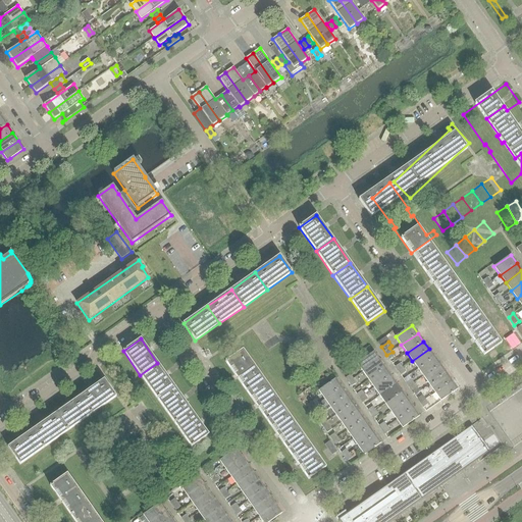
[(418,369),(434,357),(429,349),(412,361),(418,369)]
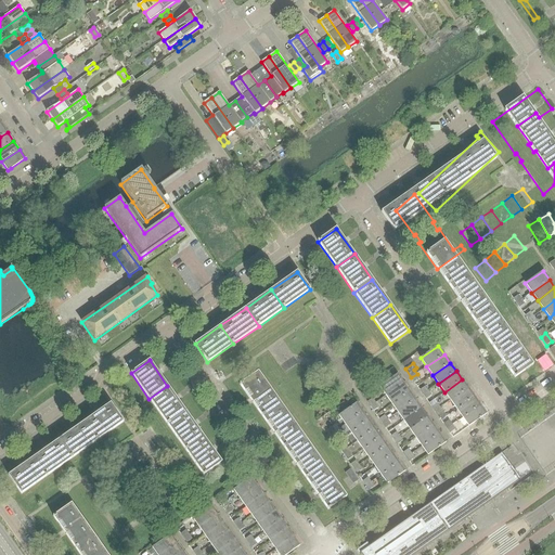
[(262,416),(280,403),(258,372),(240,385),(262,416)]
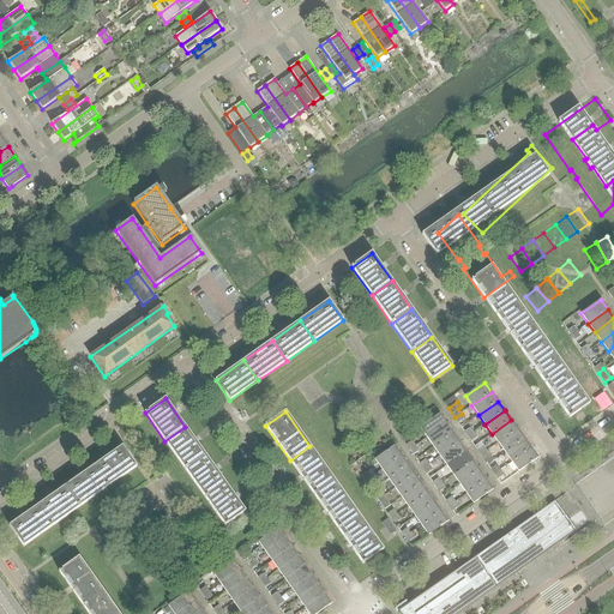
[(439,414),(420,428),(427,438),(446,423),(439,414)]
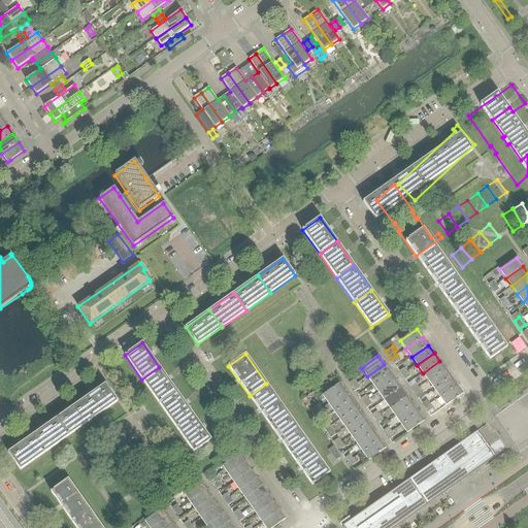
[(428,382),(446,369),(439,361),(423,373),(428,382)]
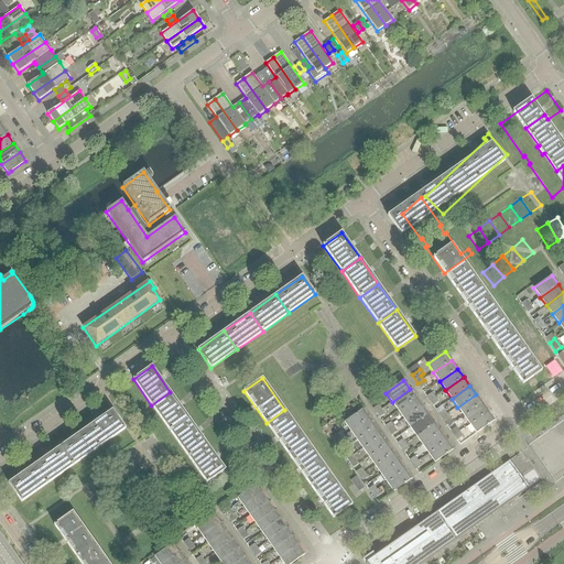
[(410,389),(392,402),(398,411),(416,398),(410,389)]
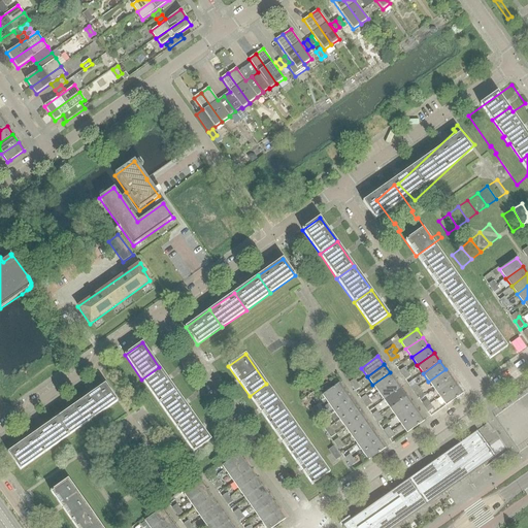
[(159,367),(141,380),(151,392),(159,403),(176,391),(169,382),(168,380),(166,377),(159,367)]
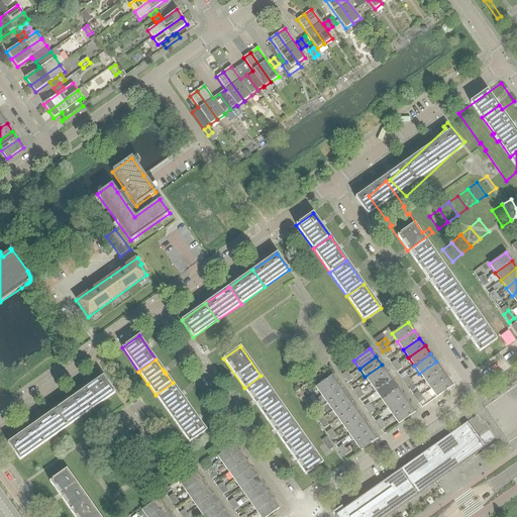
[(425,381),(441,370),(436,362),(419,374),(425,381)]
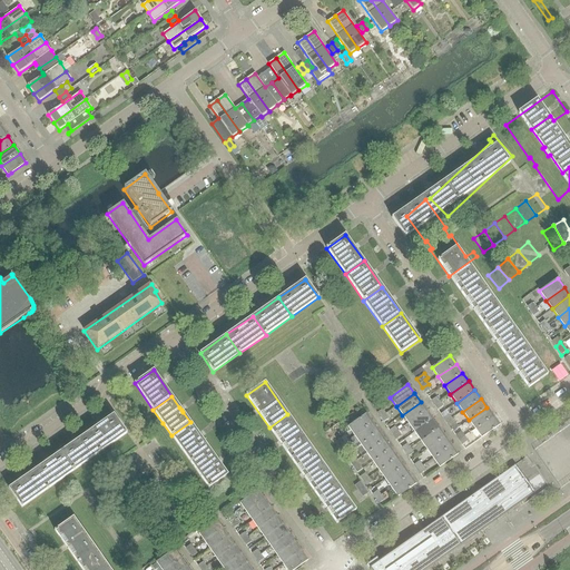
[(421,402),(402,415),(409,423),(426,411),(421,402)]
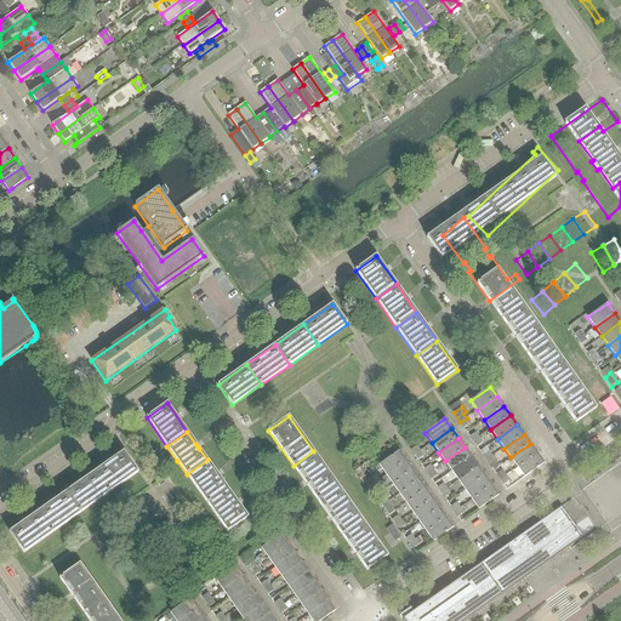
[(517,467),(537,454),(530,444),(511,457),(517,467)]
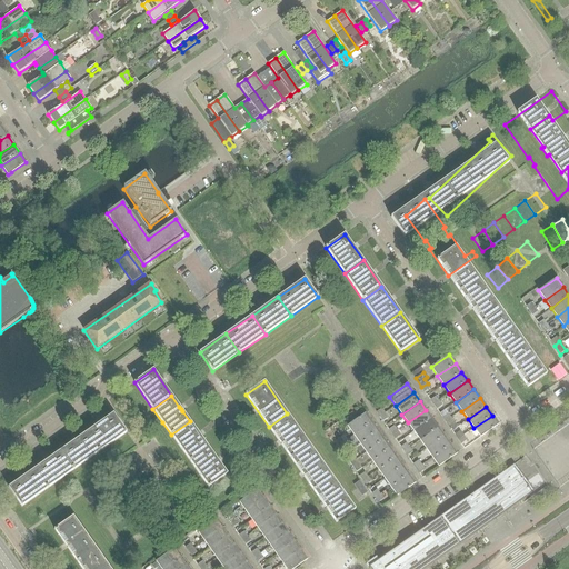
[(426,410),(408,422),(413,431),(432,419),(426,410)]
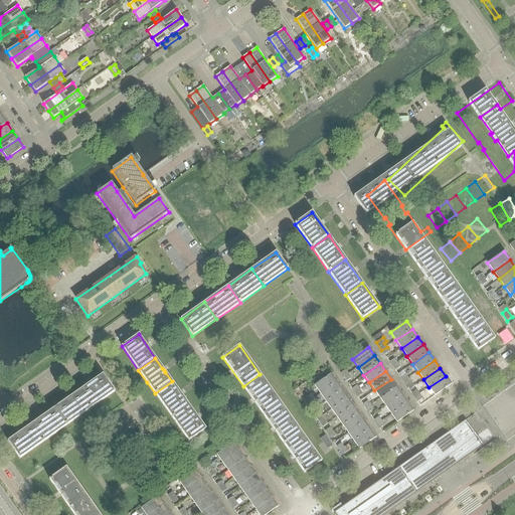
[(78,391),(91,408),(115,391),(103,374),(78,391)]
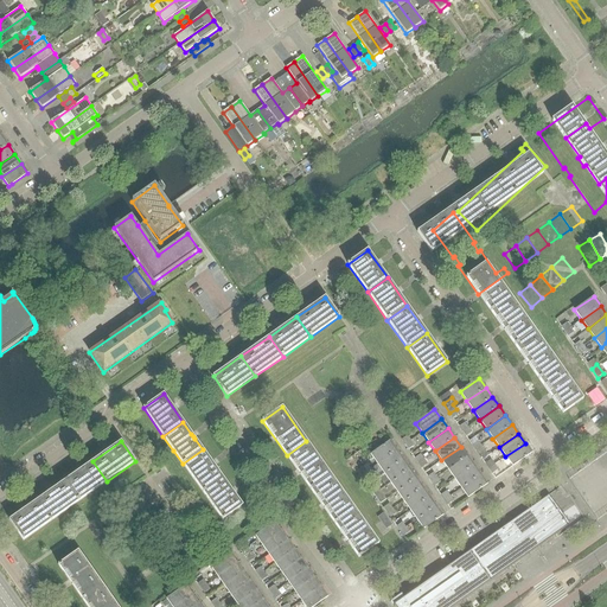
[(306,441),(287,455),(311,490),(331,475),(306,441)]
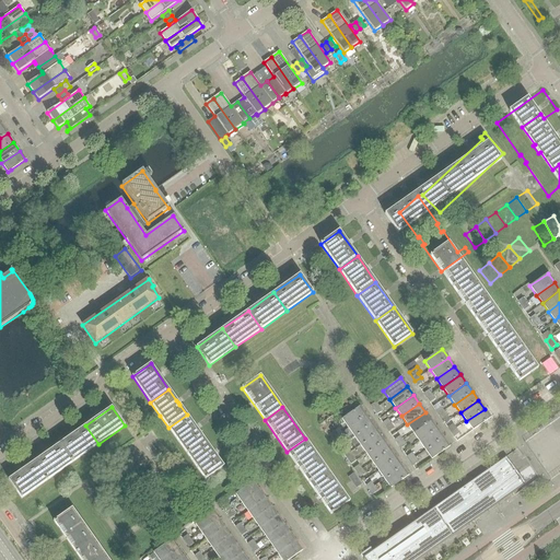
[(360,407),(341,419),(348,428),(365,416),(360,407)]
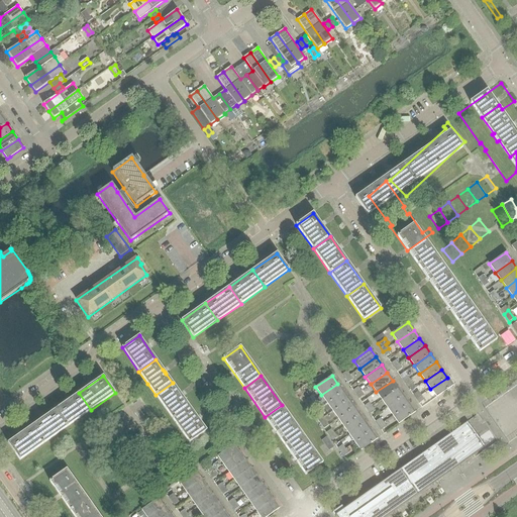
[(436,397),(452,386),(447,378),(430,389),(436,397)]
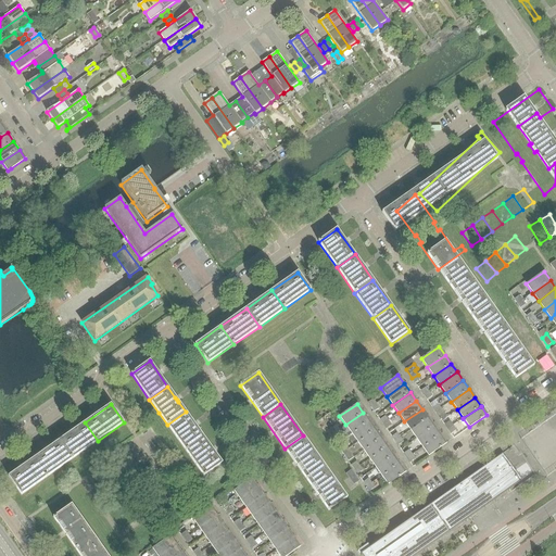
[(437,413),(442,420),(447,417),(442,408),(437,413)]
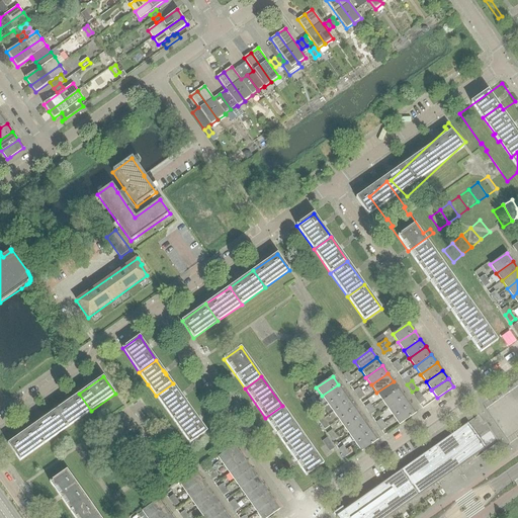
[(394,381),(376,393),(382,401),(399,390),(394,381)]
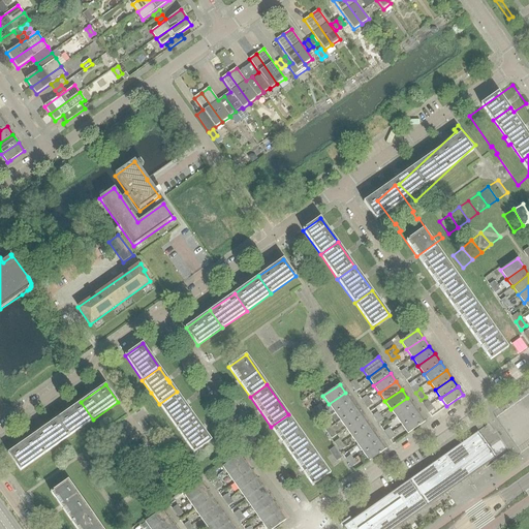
[(177,392),(159,404),(168,416),(177,429),(193,416),(192,413),(187,407),(185,404),(184,402),(177,392)]
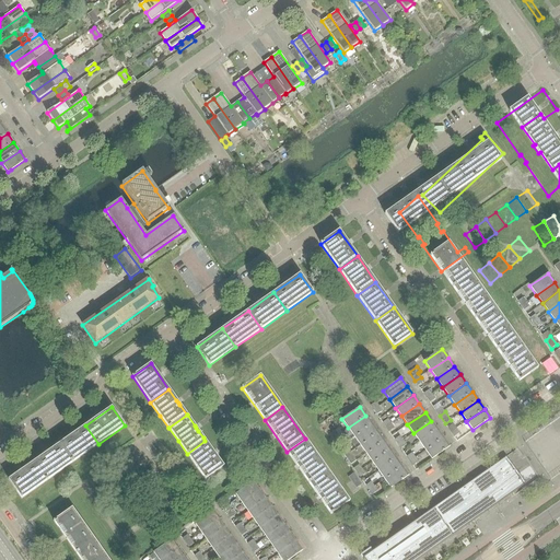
[(348,428),(354,436),(372,424),(365,416),(348,428)]
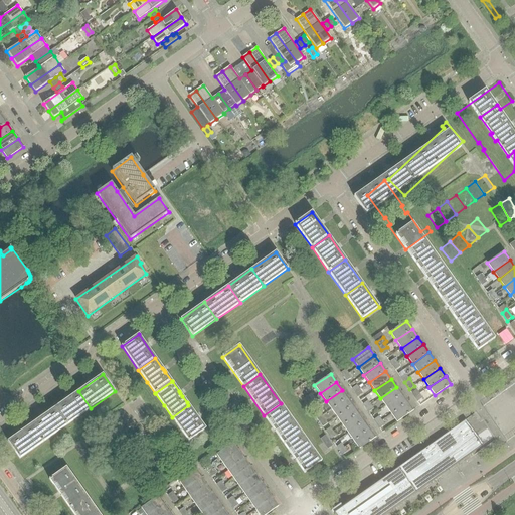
[(409,389),(414,397),(420,393),(414,386),(409,389)]
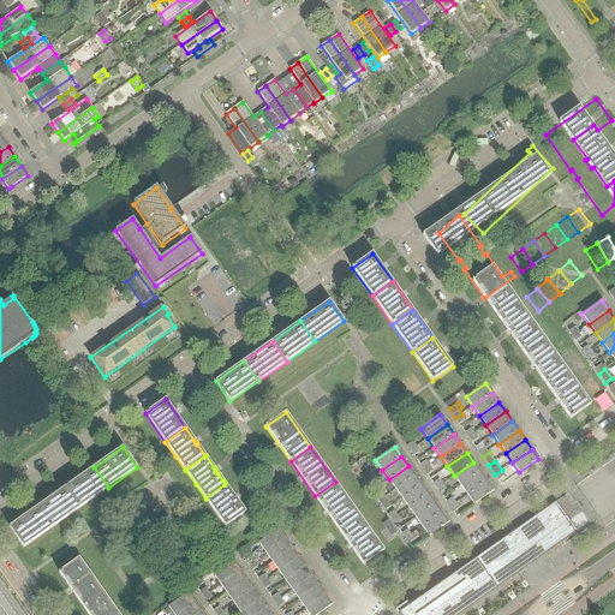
[(473,463),(454,476),(460,485),(481,471),(473,463)]
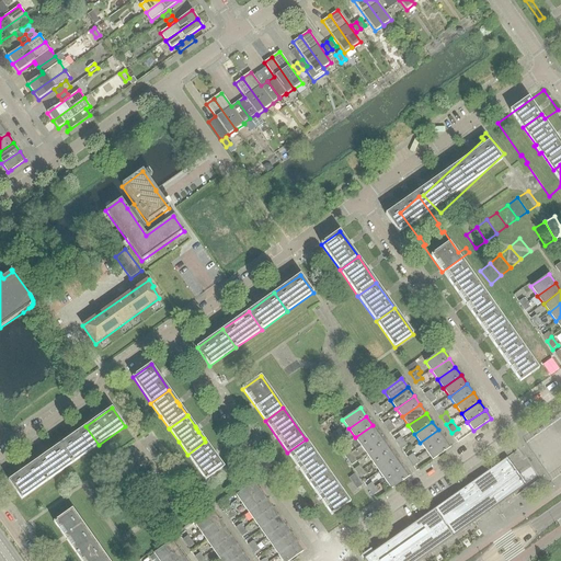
[(355,437),(361,446),(379,433),(373,425),(355,437)]
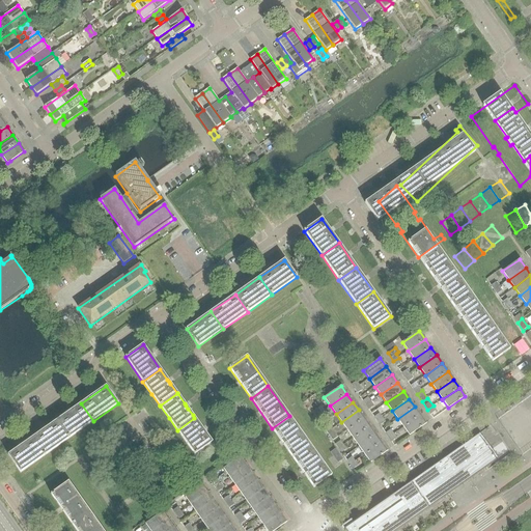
[(57,420),(68,438),(93,421),(81,403),(57,420)]
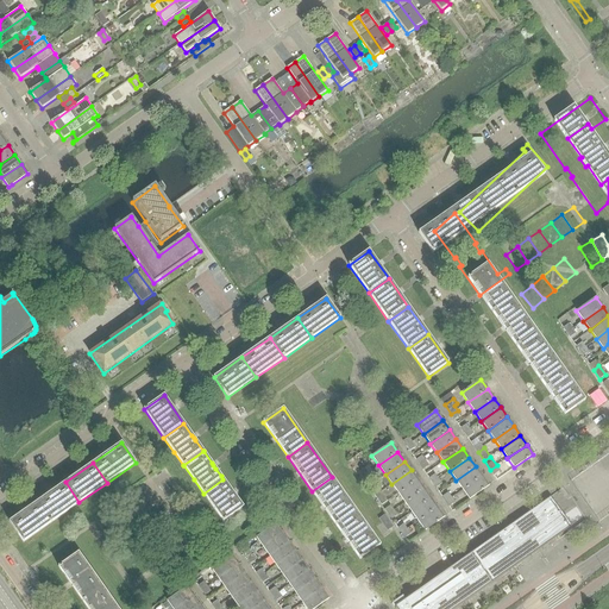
[(463,490),(482,476),(476,466),(456,481),(463,490)]
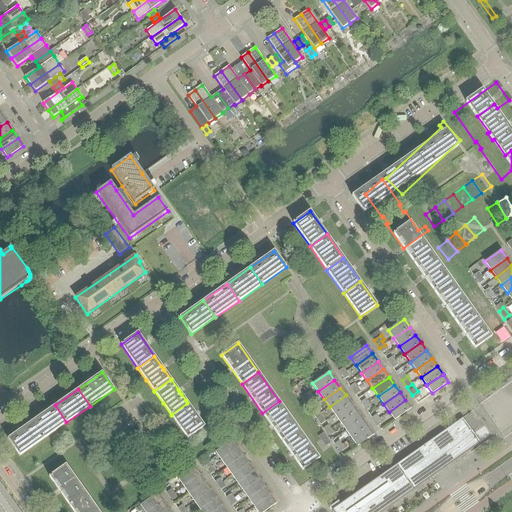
[(329,407),(335,415),(351,403),(346,395),(329,407)]
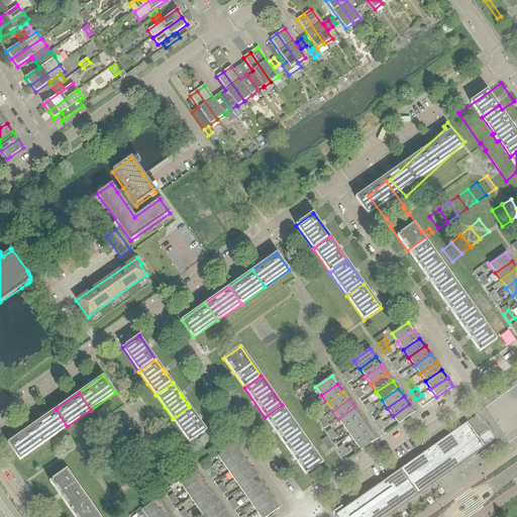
[(398,424),(415,412),(409,404),(393,416),(398,424)]
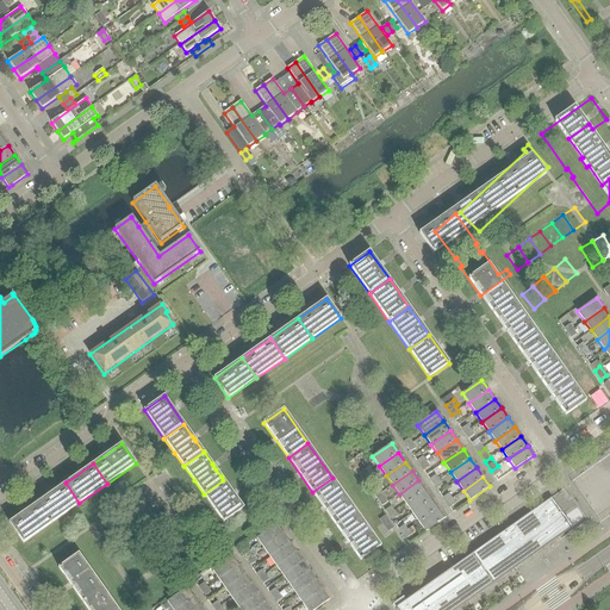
[(356,511),(332,478),(312,492),(336,526),(356,511)]
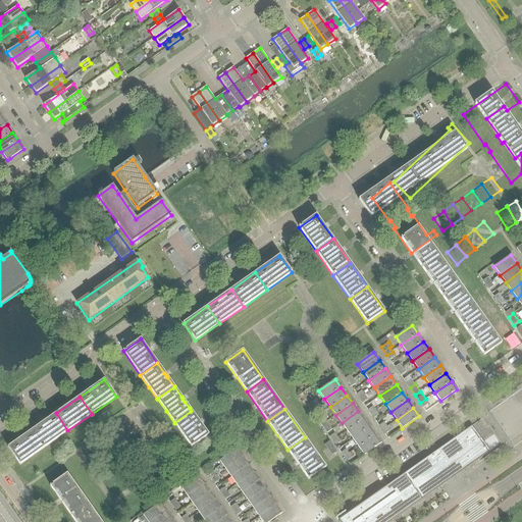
[(191,411),(174,423),(183,435),(191,447),(208,434),(206,431),(201,425),(200,423),(198,421),(194,414),(191,411)]
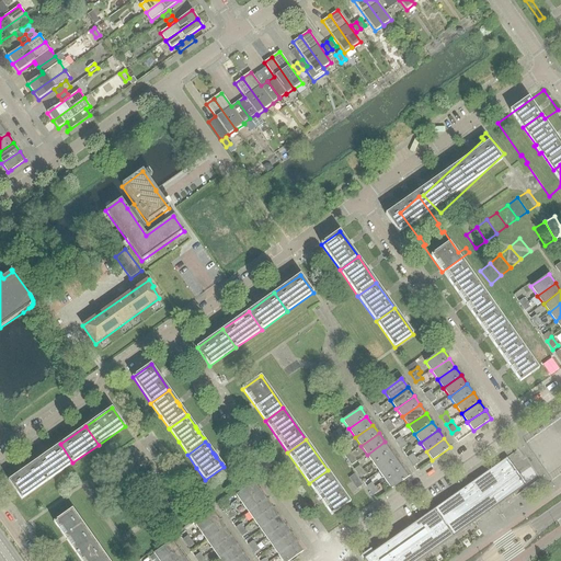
[(367,455),(373,464),(391,450),(385,442),(367,455)]
